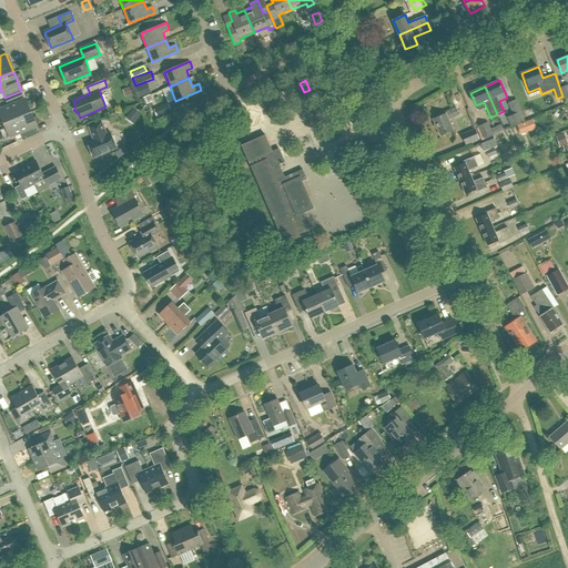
[(6,123),(30,113),(22,94),(6,101),(9,108),(3,110),(1,111),(6,123)]
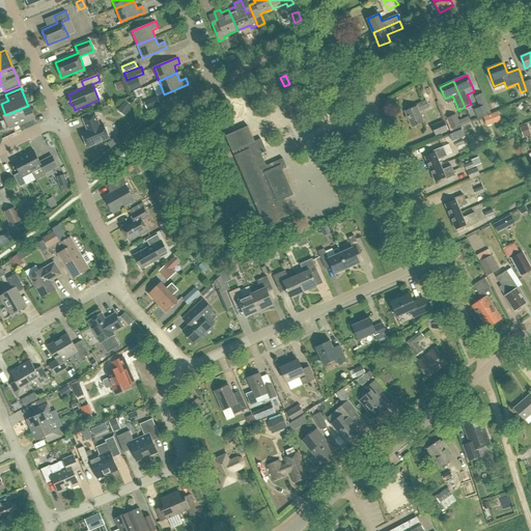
[(134,91),(137,98),(143,94),(140,88),(134,91)]
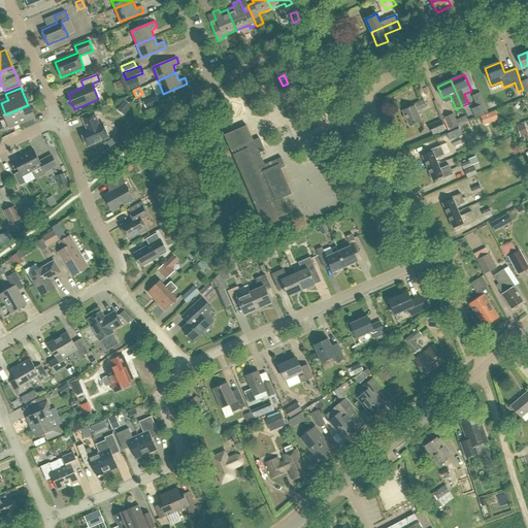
[(473,96),(477,107),(472,109),(476,118),(488,112),(480,93),(473,96)]
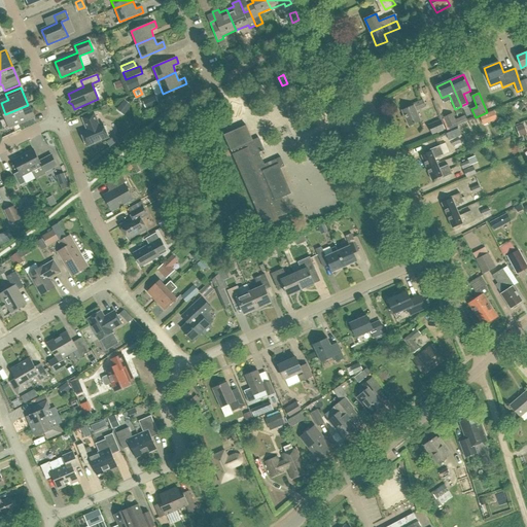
[(155,95),(143,101),(146,107),(159,102),(155,95)]
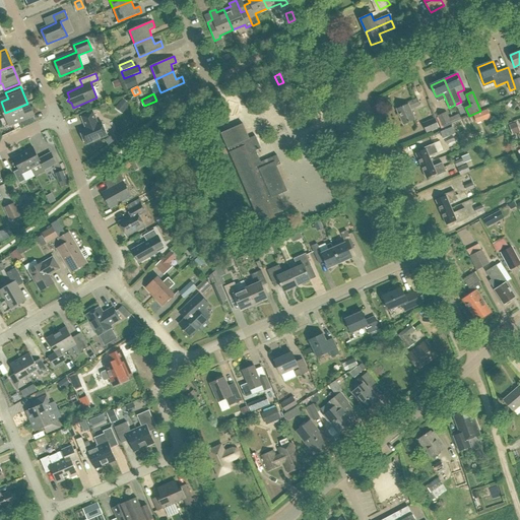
[(397,110),(403,125),(415,120),(410,110),(420,105),(417,99),(407,104),(407,105),(397,110)]
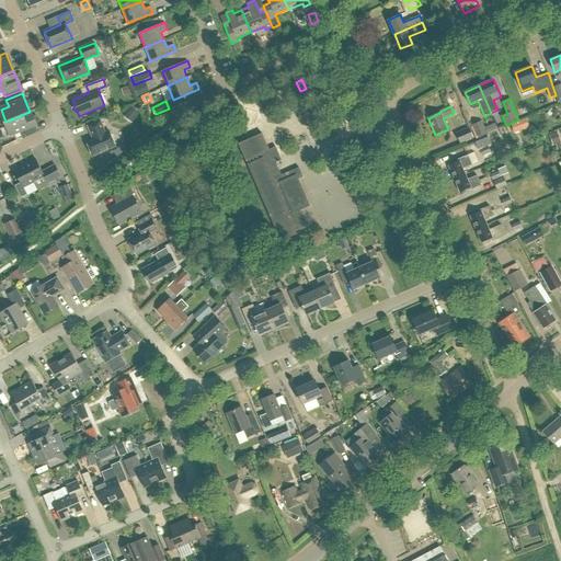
[(469,110),(473,122),(481,118),(477,106),(469,110)]
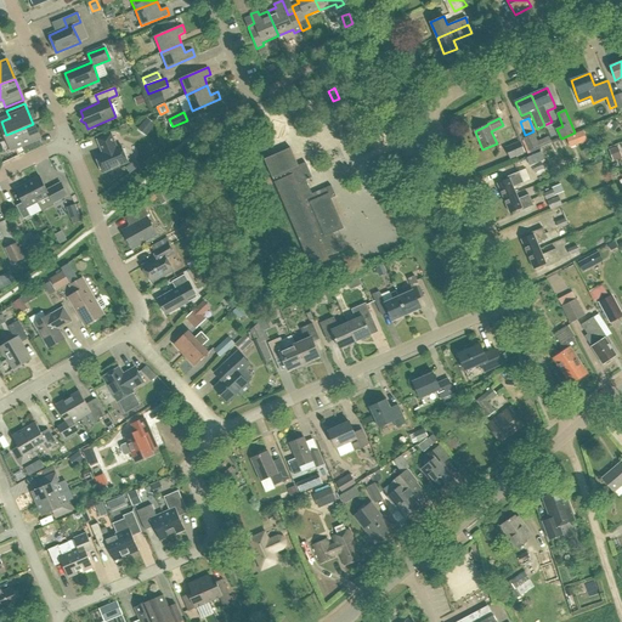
[(605,126),(614,131),(618,125),(610,119),(605,126)]
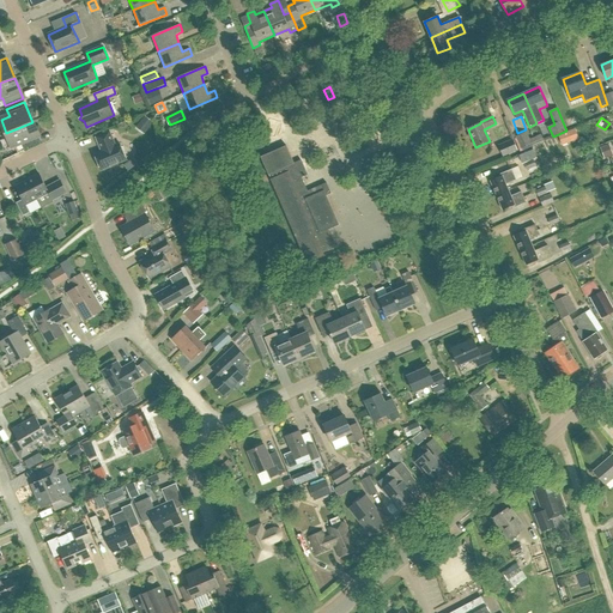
[(20,143),(23,150),(41,143),(32,122),(6,133),(12,145),(14,144),(14,145),(20,143)]
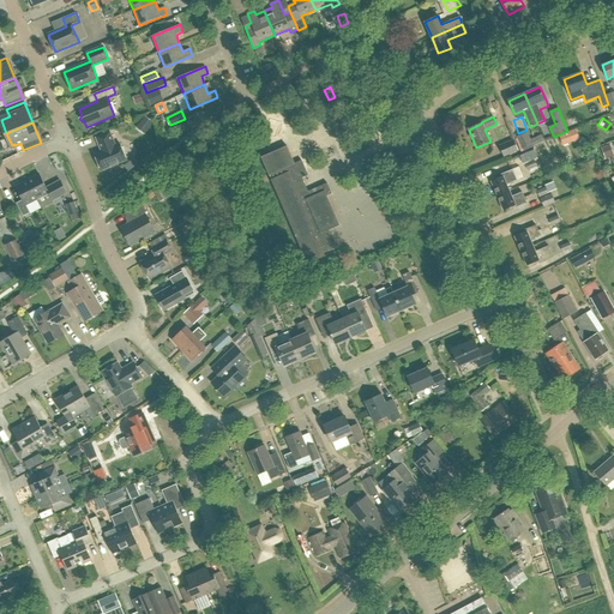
[(575,130),(558,136),(561,145),(578,139),(575,130)]
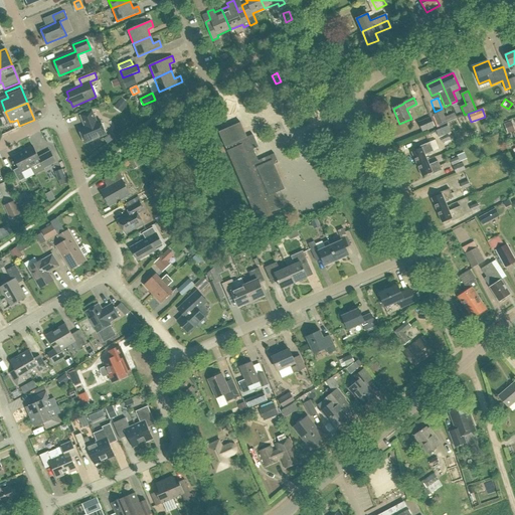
[(80,116),(86,127),(79,130),(84,144),(107,135),(101,121),(97,122),(93,111),(80,116)]
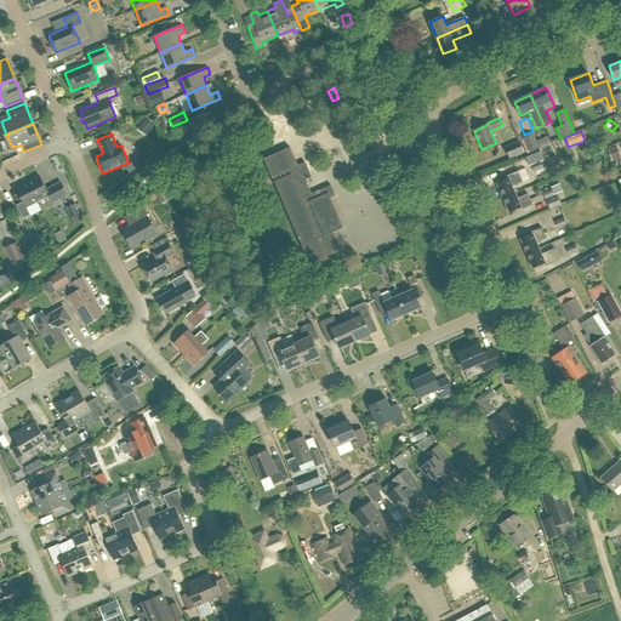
[(523,138),(528,151),(550,143),(546,136),(535,141),(531,134),(523,138)]
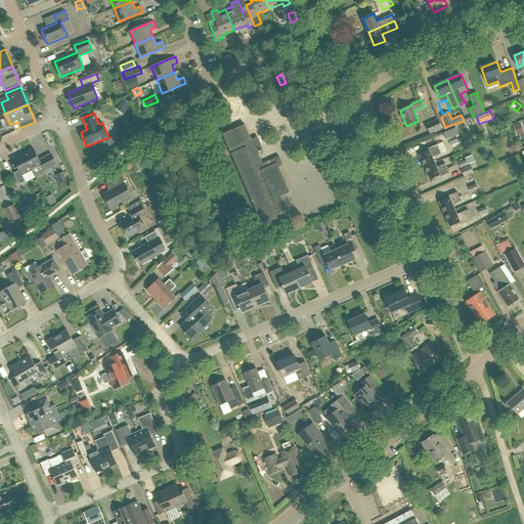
[(443,128),(439,119),(427,124),(431,133),(443,128)]
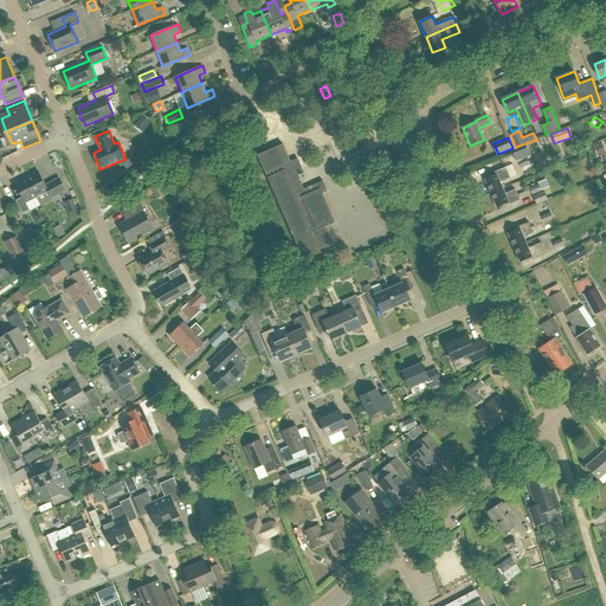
[(353,149),(348,139),(343,141),(348,152),(353,149)]
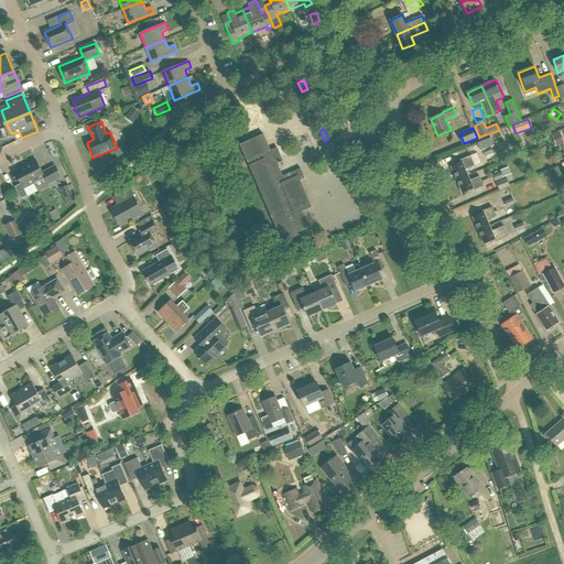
[(500,136),(503,144),(511,141),(508,132),(500,136)]
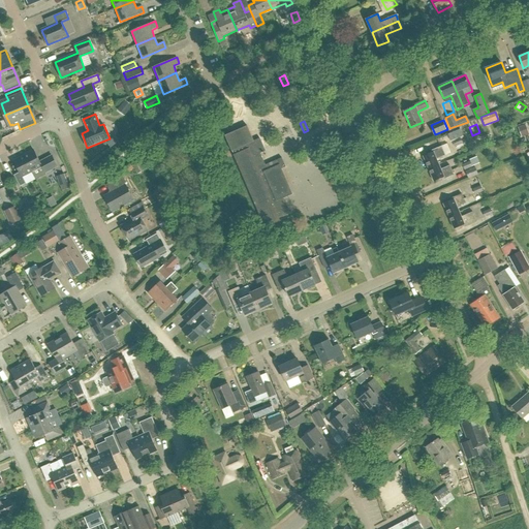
[(225,135),(265,227),(280,221),(279,218),(290,213),(284,198),(292,194),(289,186),(287,186),(280,169),(285,166),(282,158),(266,165),(260,153),(266,151),(259,138),(253,141),(247,126),(225,135)]
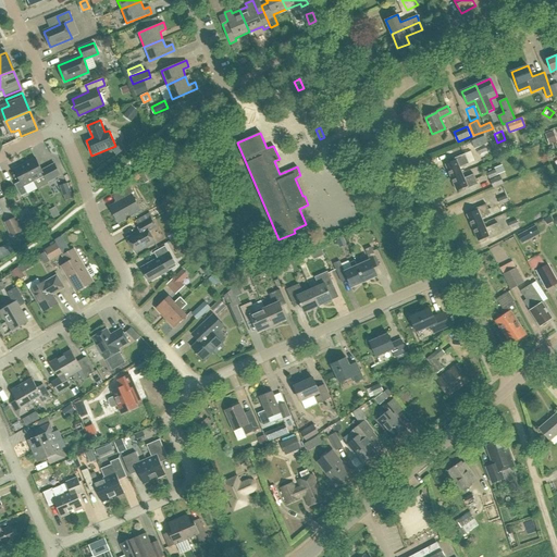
[(530,138),(533,145),(540,143),(536,136),(530,138)]
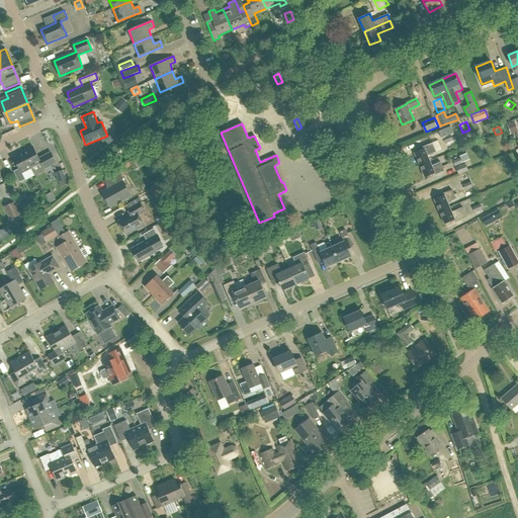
[(443,139),(445,144),(453,140),(450,135),(443,139)]
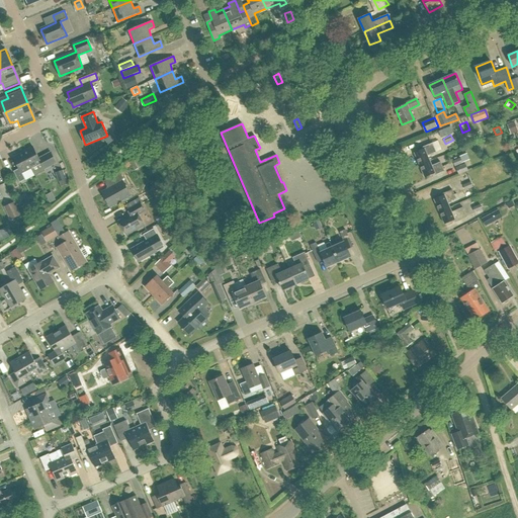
[(415,153),(420,165),(430,161),(427,154),(435,150),(432,144),(423,148),(424,149),(415,153)]
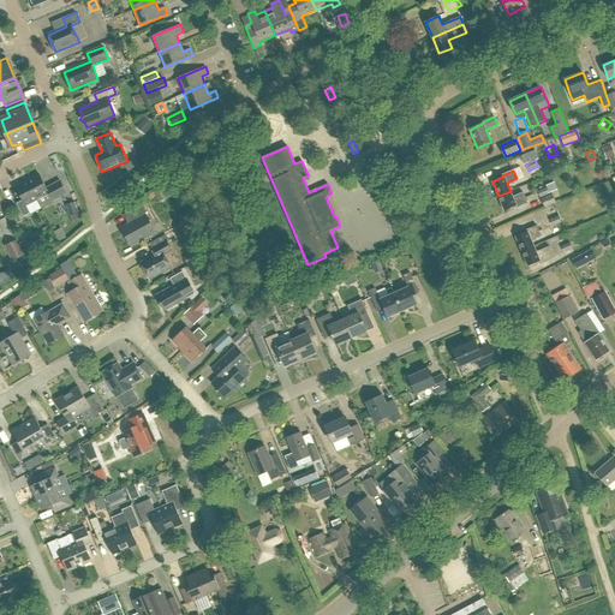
[(40,174),(28,180),(37,199),(49,193),(53,201),(59,197),(67,193),(60,180),(53,185),(46,189),(40,174)]
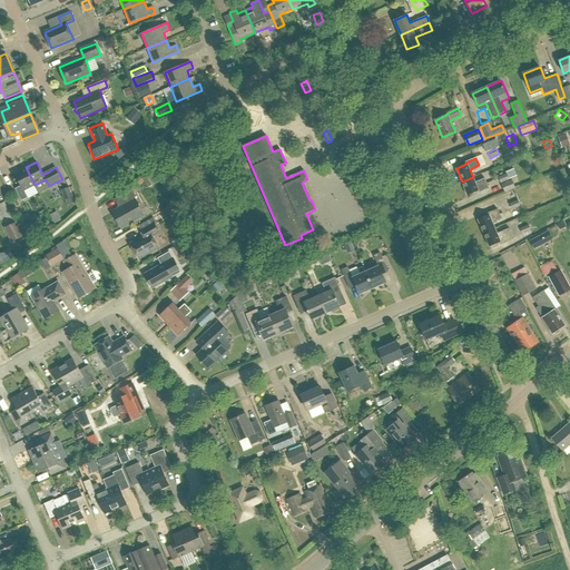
[(16,189),(21,200),(28,197),(25,190),(35,185),(26,167),(15,174),(21,186),(16,189)]
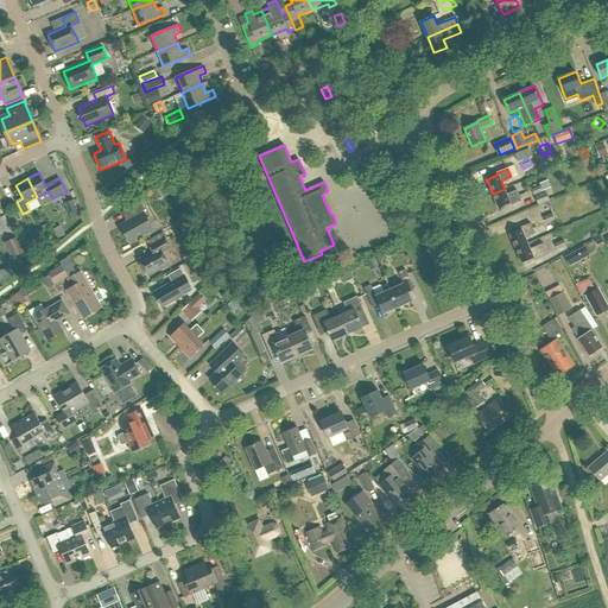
[(152,189),(159,200),(168,195),(162,184),(152,189)]
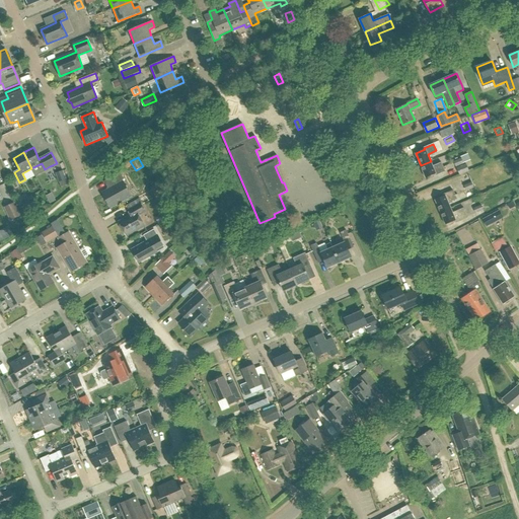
[(454,161),(456,166),(463,163),(461,158),(454,161)]
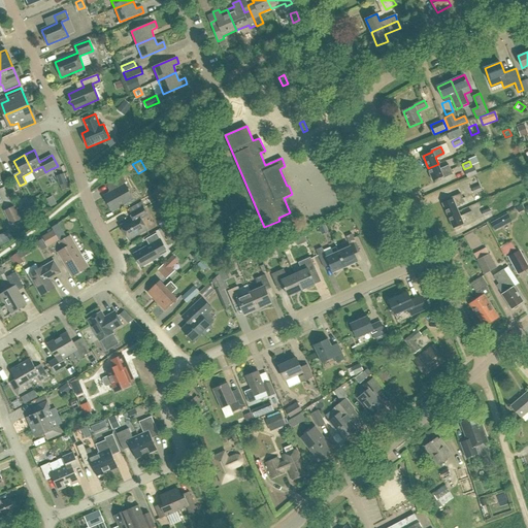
[(428,168),(433,180),(442,176),(443,178),(453,174),(450,167),(441,171),(438,164),(428,168)]
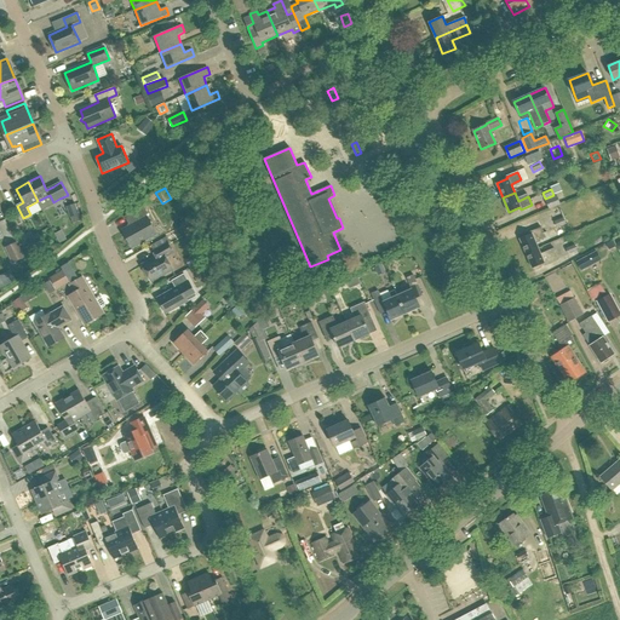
[(546,199),(551,208),(562,204),(558,194),(546,199)]
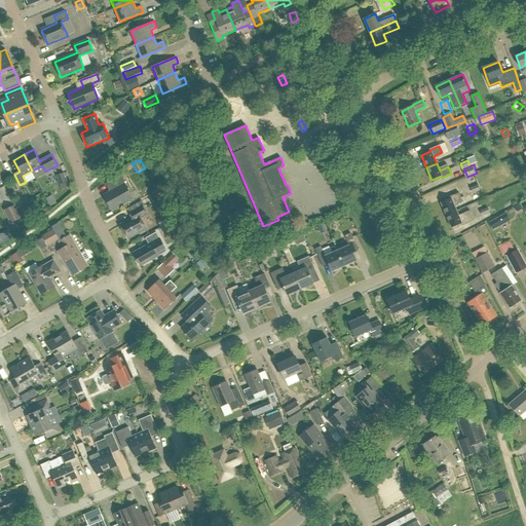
[(110,191),(111,192),(104,195),(112,210),(133,198),(123,183),(125,182),(122,175),(109,182),(112,188),(111,188),(110,191)]
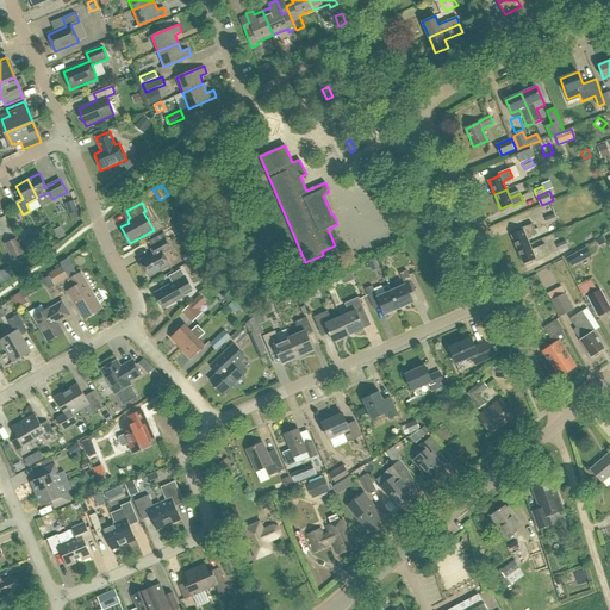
[(545,218),(547,223),(555,219),(553,213),(545,218)]
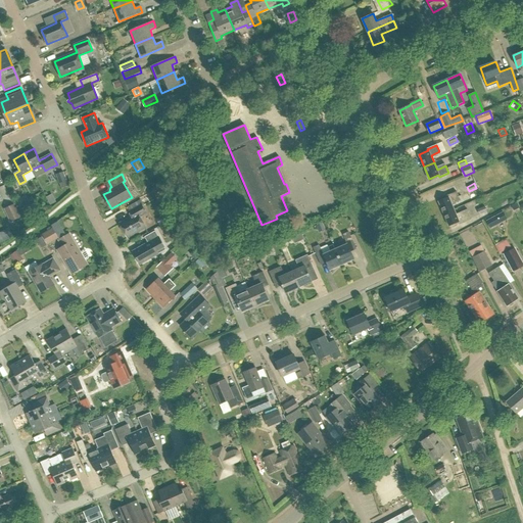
[(438,201),(444,214),(454,208),(450,202),(460,198),(457,192),(447,196),(448,197),(438,201)]
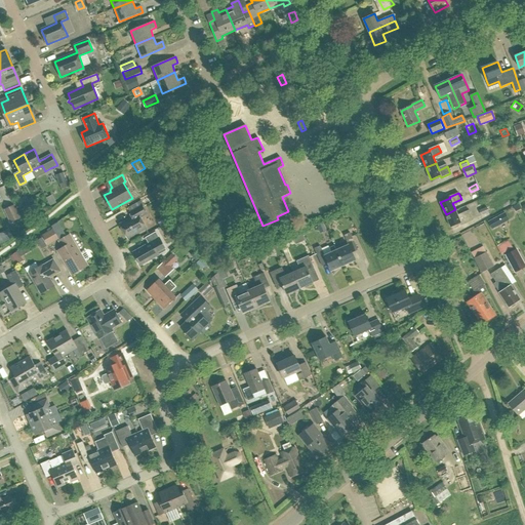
[(120,225),(128,238),(146,228),(139,217),(147,214),(143,205),(129,212),(132,217),(120,225)]
